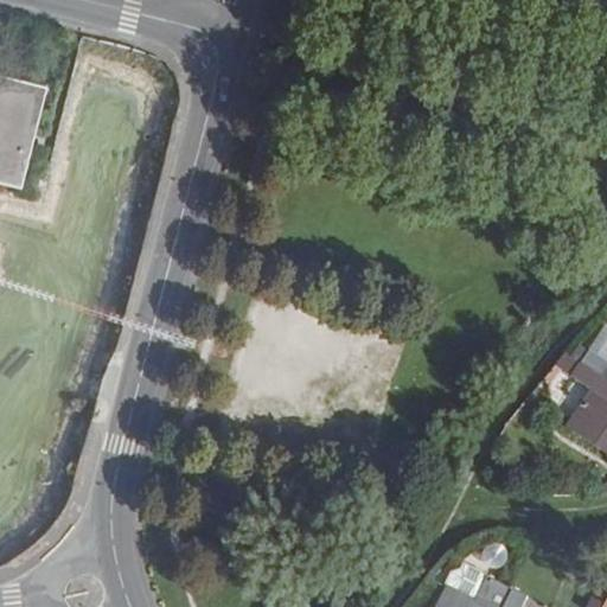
[(48,88),(0,75),(0,183),(21,189),(48,88)]
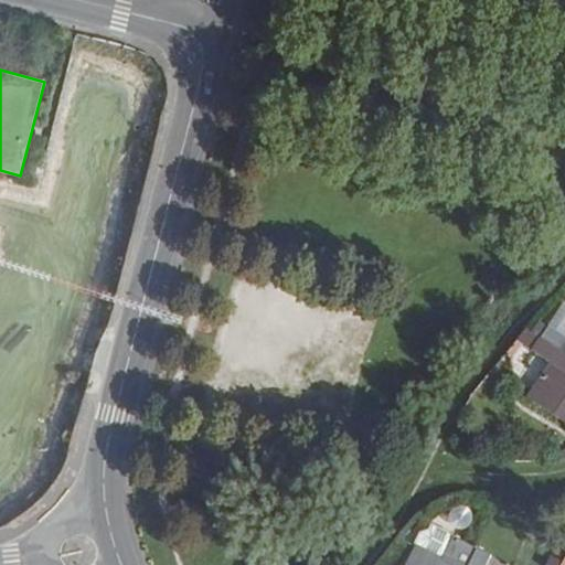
[(564,334),(564,305),(562,304),(548,324),(564,334)]
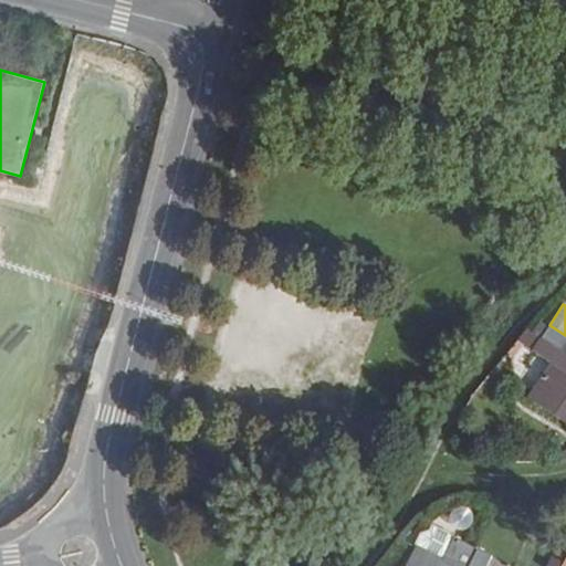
[(565,335),(549,325),(541,337),(565,354),(565,335)]
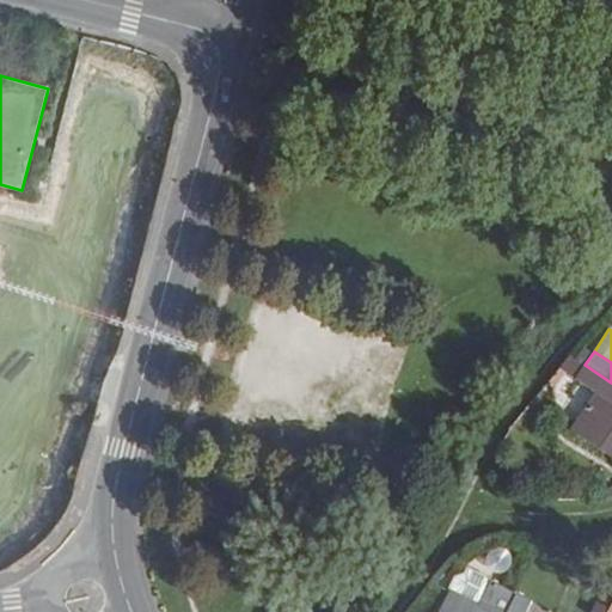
[(571,432),(611,458),(611,383),(585,365),(570,354),(558,369),(595,395),(571,432)]
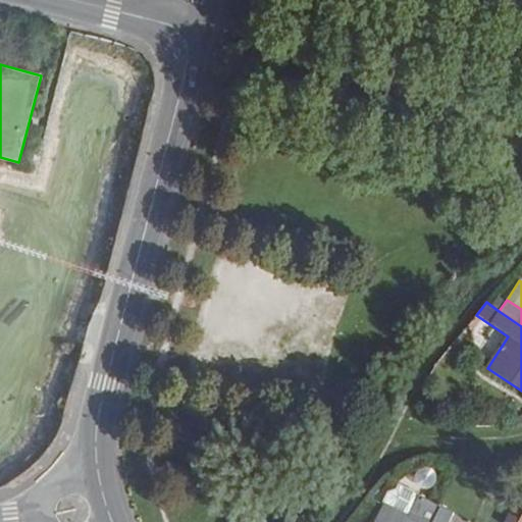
[(431,521),(440,505),(398,483),(396,489),(387,492),(382,502),(372,521),(431,521)]
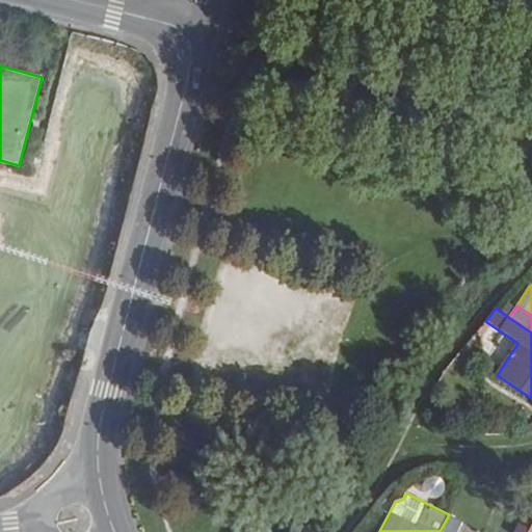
[(453,531),(460,520),(449,514),(440,531),(453,531)]
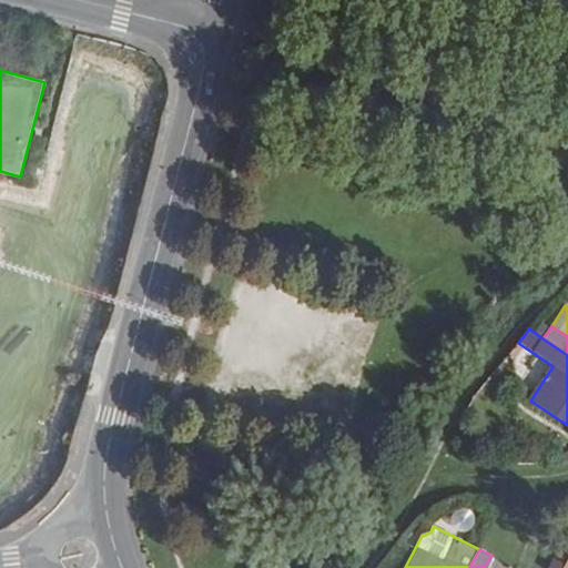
All buildings are outlined.
